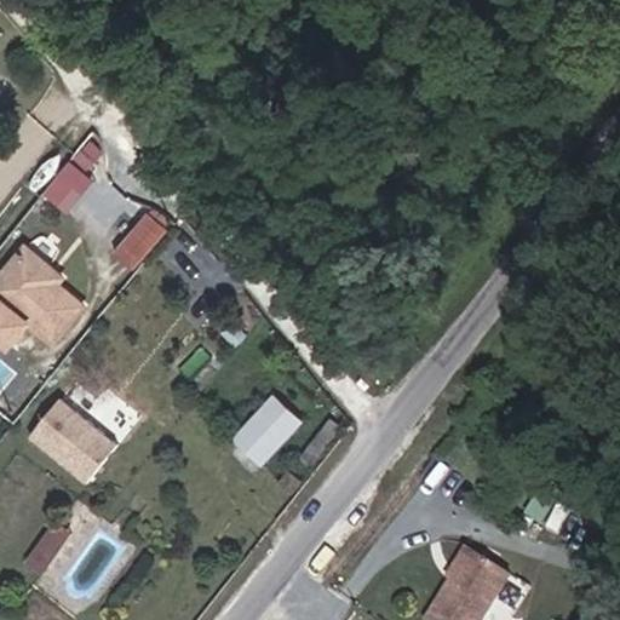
[(70,212),(98,178),(90,171),(109,147),(92,133),(45,191),(70,212)]
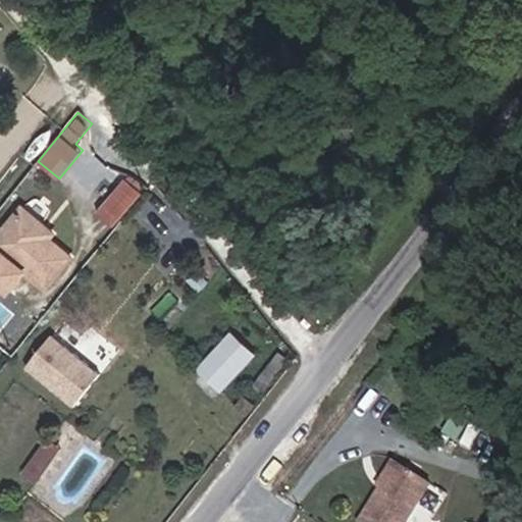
[(119,226),(146,186),(126,172),(99,213),(119,226)]
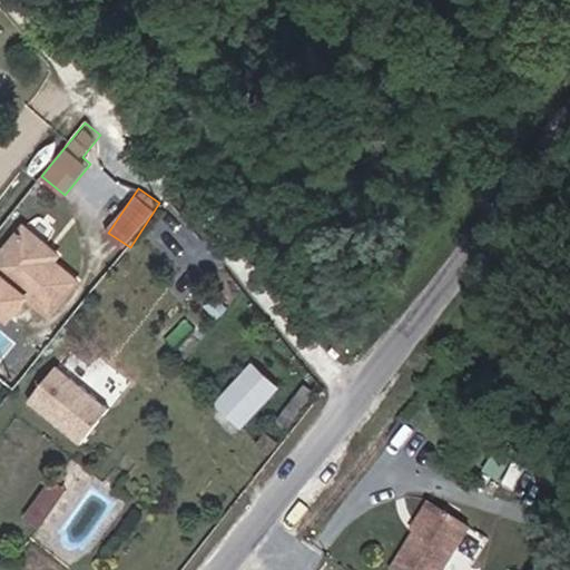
[(39,264),(42,259),(20,243),(0,267),(0,328),(7,334),(28,308),(51,327),(76,296),(49,273),(39,264)]
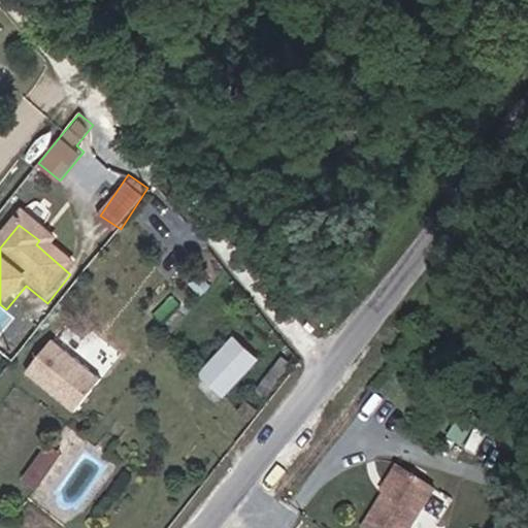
[(231,331),(196,376),(221,396),(256,352),(231,331)]
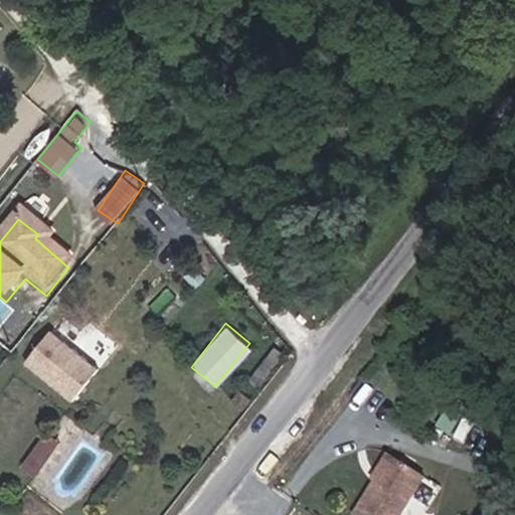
[(99,367),(49,328),(20,364),(70,403),(99,367)]
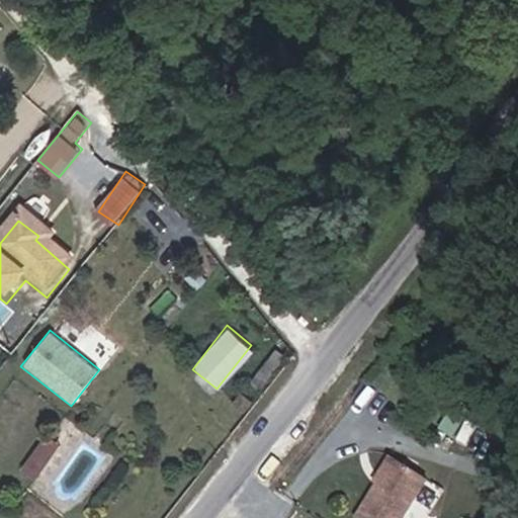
[(233,403),(244,412),(254,401),(244,392),(233,403)]
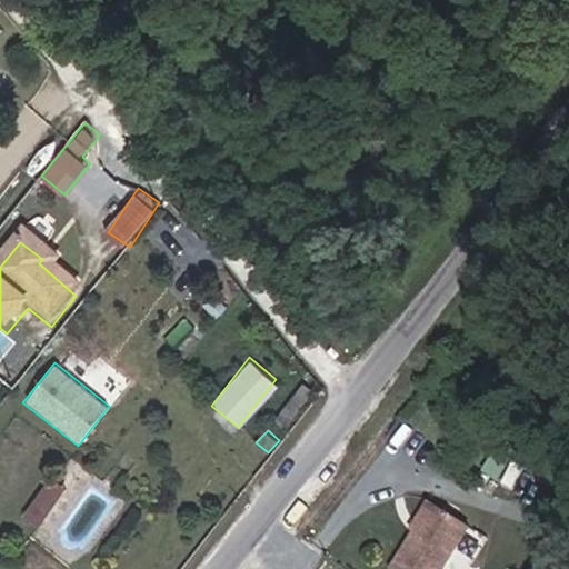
[(63,485),(42,510),(57,521),(77,496),(63,485)]
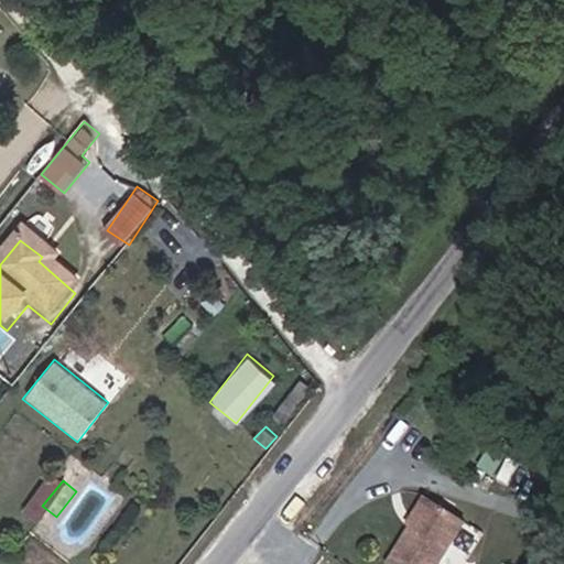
[(386,563),(434,563),(462,521),(426,499),(386,563)]
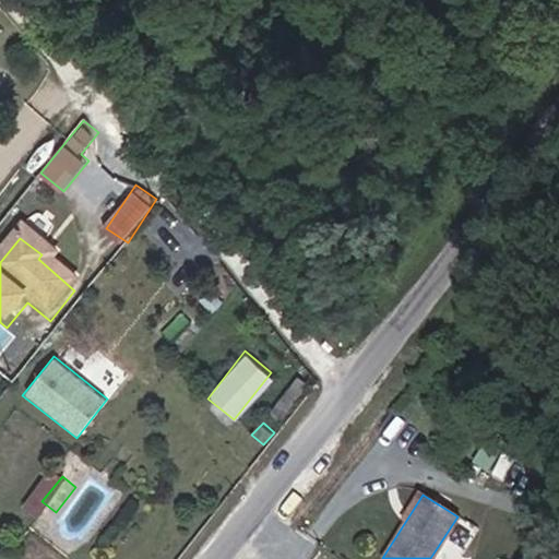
[(46,524),(56,512),(42,501),(33,512),(46,524)]
